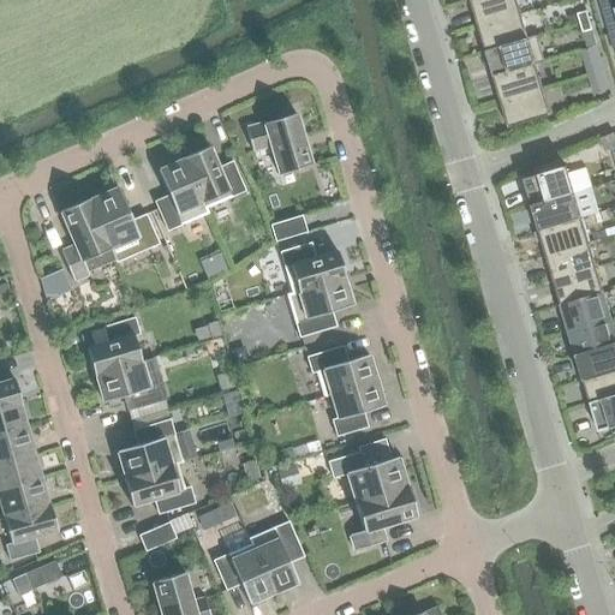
[(515,0),(475,0),(470,1),(477,27),(520,13),(515,0)]
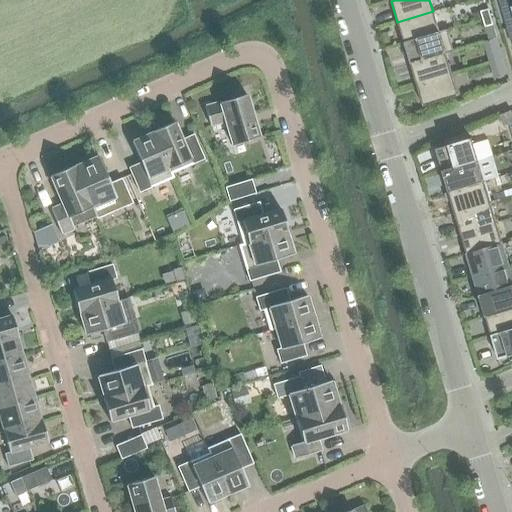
[(511,0),(500,0),(498,1),(506,29),(511,27),(511,0)]
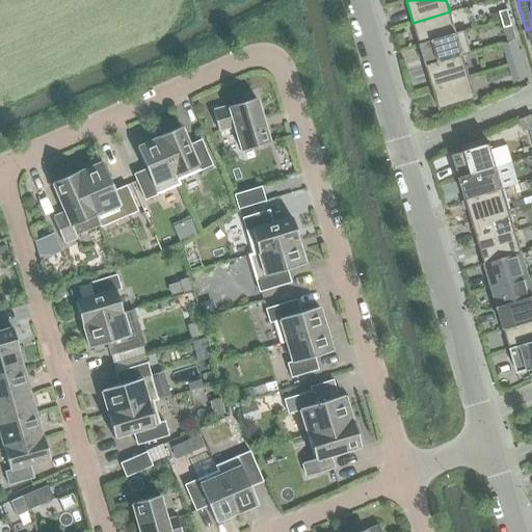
[(499,12),(501,21),(509,18),(507,10),(499,12)]
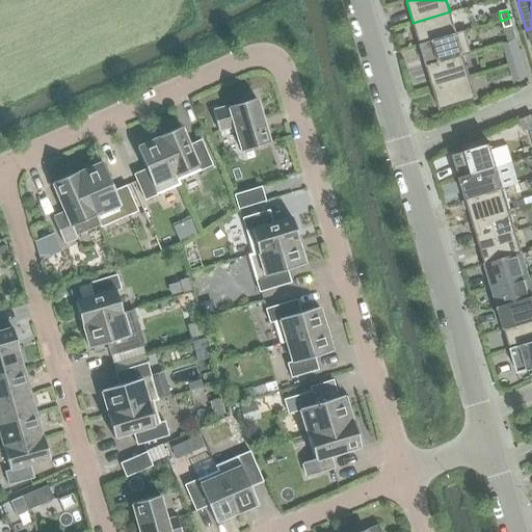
[(450,11),(413,23),(420,45),(456,33),(450,11)]
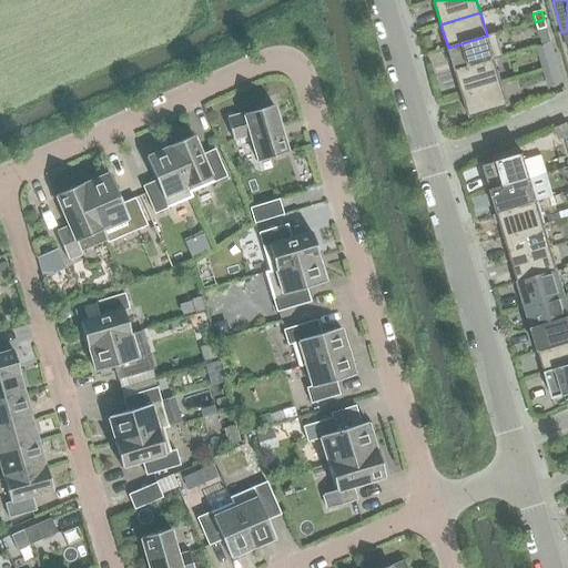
[(535,22),(537,30),(546,28),(544,19),(535,22)]
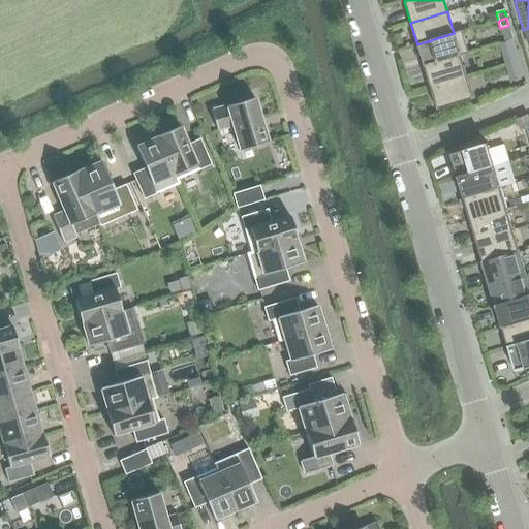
[(454,33),(417,44),(424,66),(460,55),(460,56),(468,54),(461,31),(454,33)]
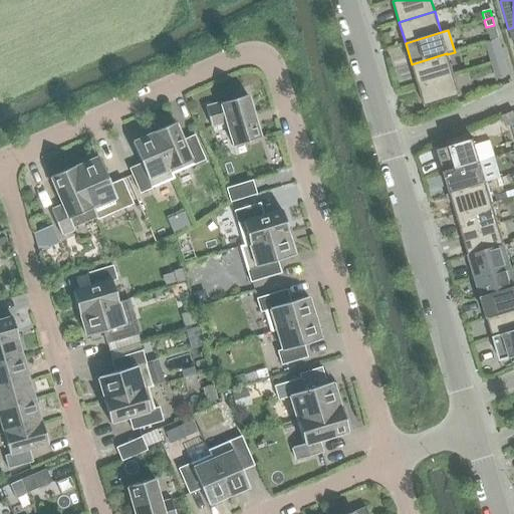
[(447,53),(412,64),(418,85),(453,74),(447,54),(447,53)]
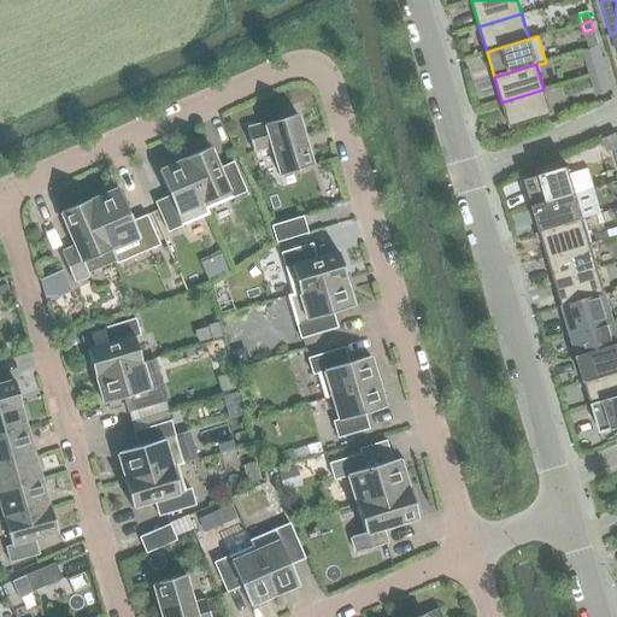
[(589,76),(595,97),(611,92),(605,71),(589,76)]
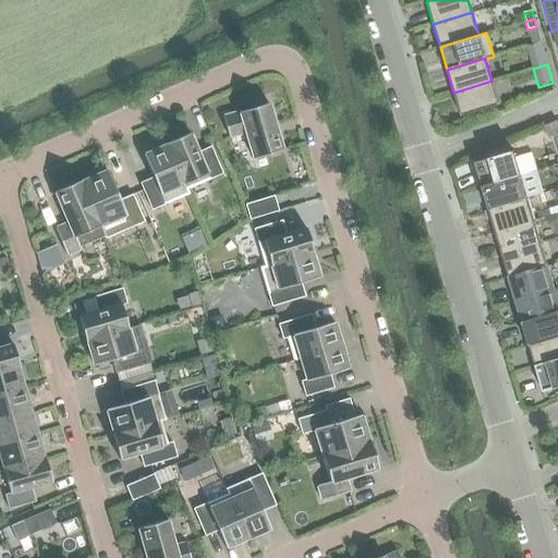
[(492,81),(453,93),(461,117),(499,105),(492,81)]
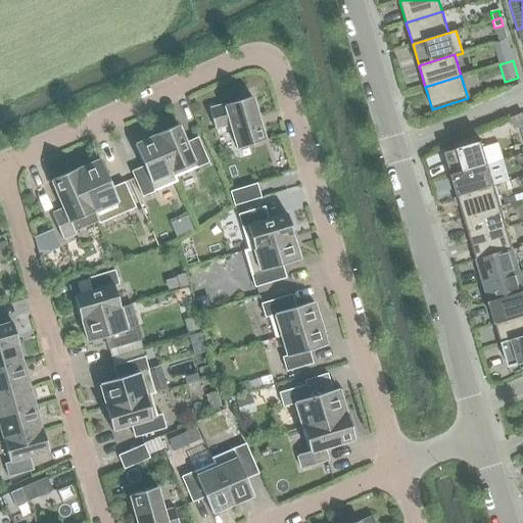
[(236,149),(264,141),(250,97),(207,109),(214,129),(229,125),(236,149)]
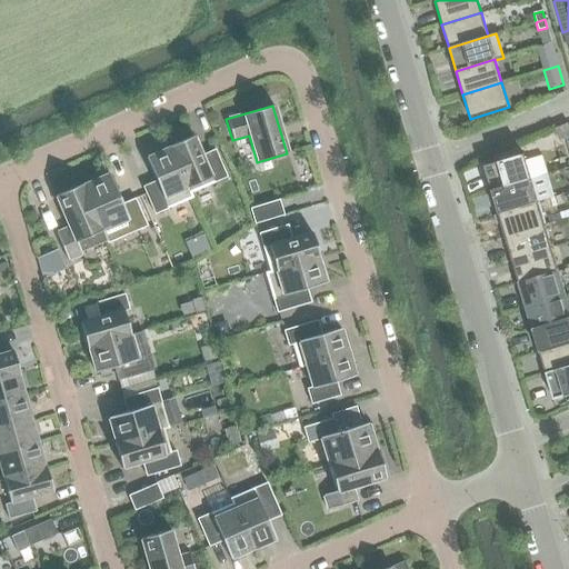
[(555,129),(560,140),(568,136),(568,128),(567,123),(555,129)]
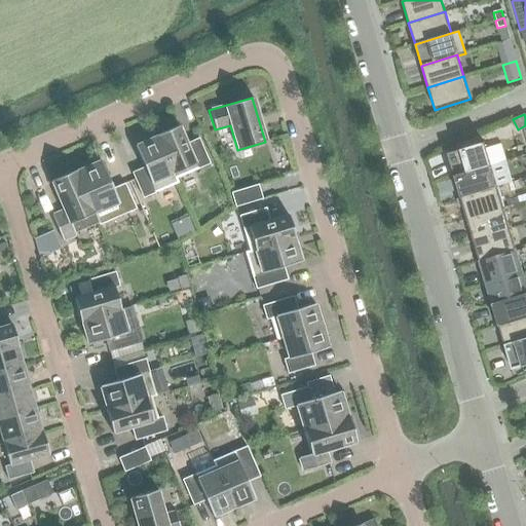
[(186,144),(178,125),(155,136),(155,137),(174,179),(175,179),(209,164),(197,139),(186,144)]
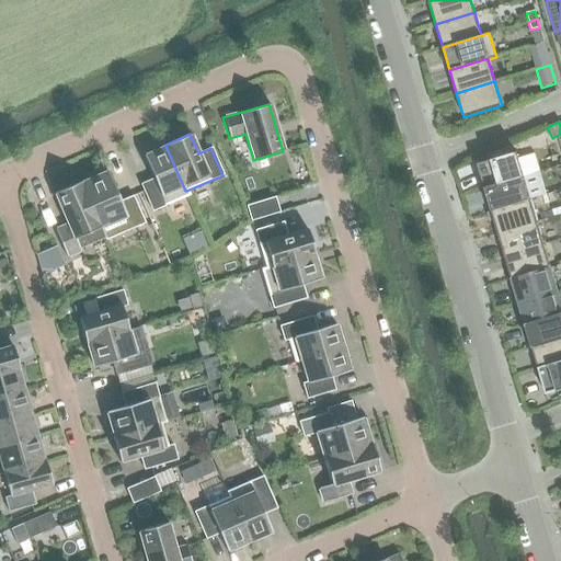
[(185,191),(165,146),(142,156),(152,179),(139,184),(151,212),(189,195),(186,191),(185,191)]
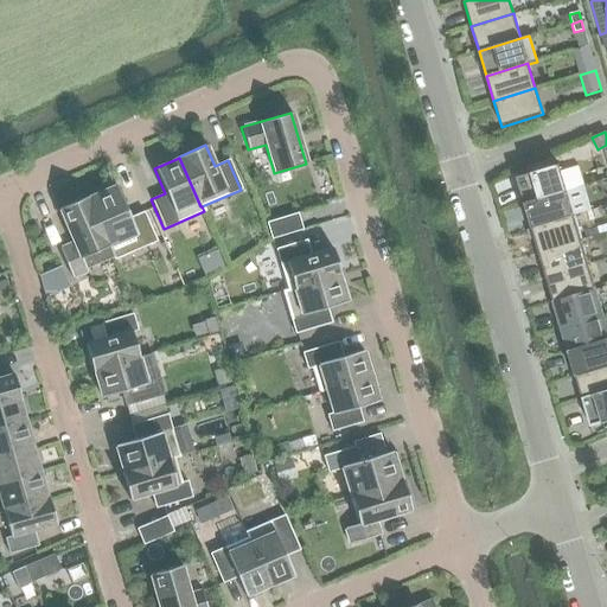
[(516,178),(524,204),(566,191),(558,165),(516,178)]
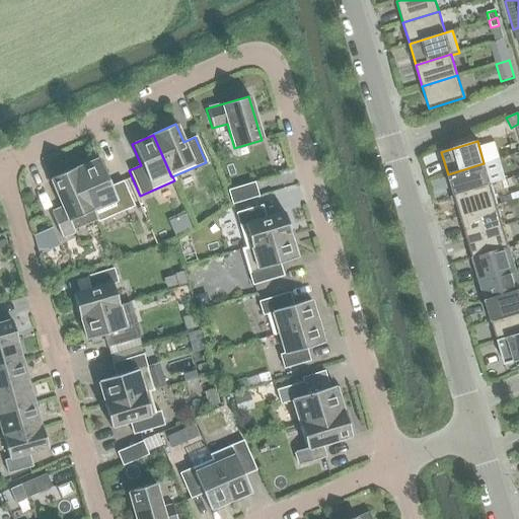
[(110,187),(98,159),(75,168),(93,211),(115,201),(120,212),(133,207),(123,181),(110,187)]
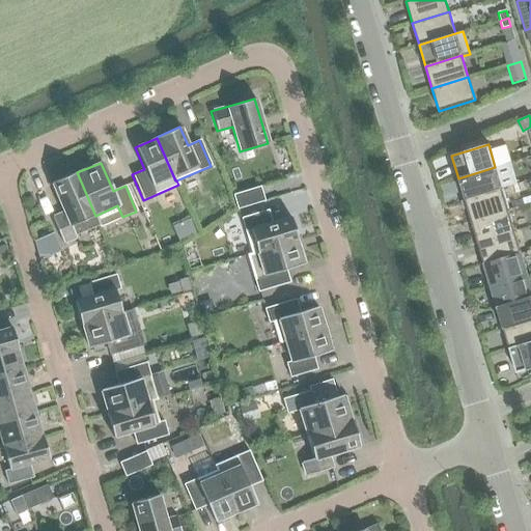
[(495,167),(458,178),(465,199),(501,189),(495,167)]
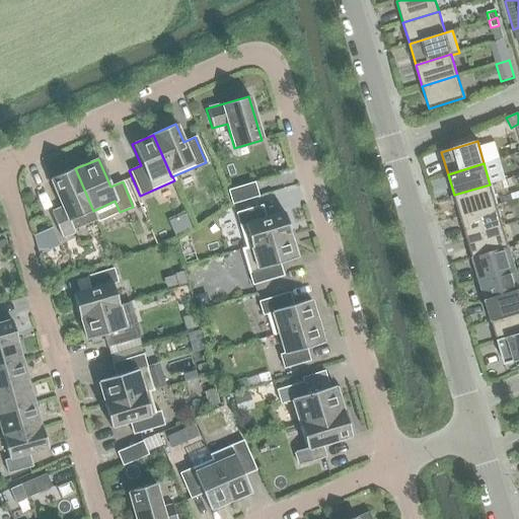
[(50,178),(62,208),(50,213),(61,238),(74,232),(74,231),(96,221),(92,211),(93,211),(75,168),(74,167),(50,178)]
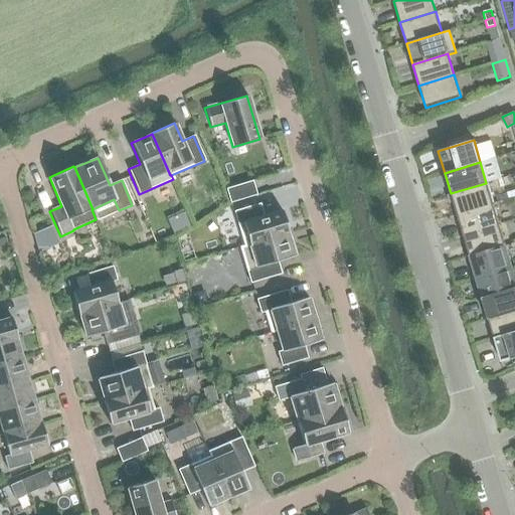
[(225,189),(229,203),(255,195),(251,181),(225,189)]
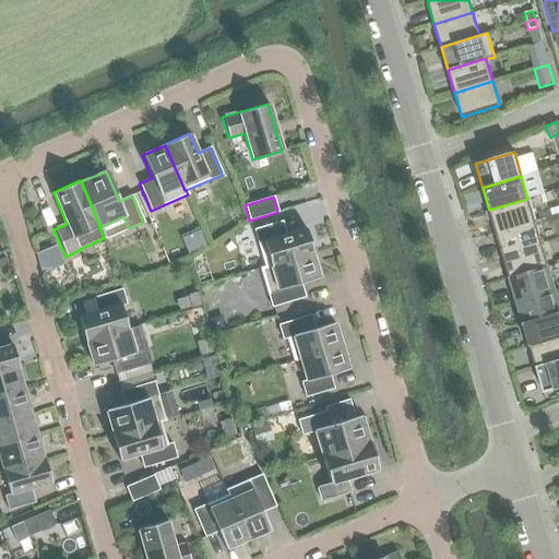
[(489,210),(496,233),(534,221),(527,199),(489,210)]
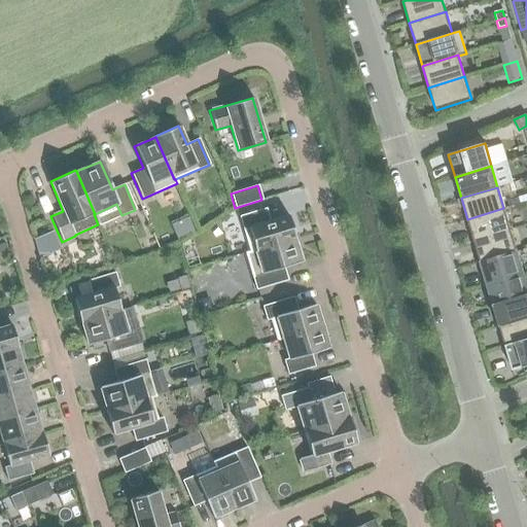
[(503,208),(467,219),(473,241),(511,230),(503,208)]
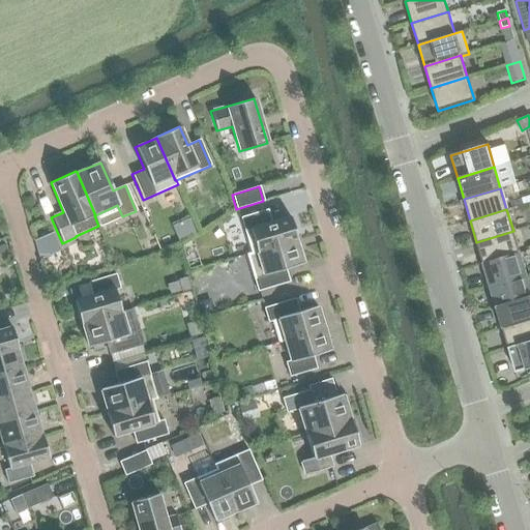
[(240,217),(251,253),(251,255),(296,241),(297,241),(290,216),(270,223),(267,210),(240,217)]
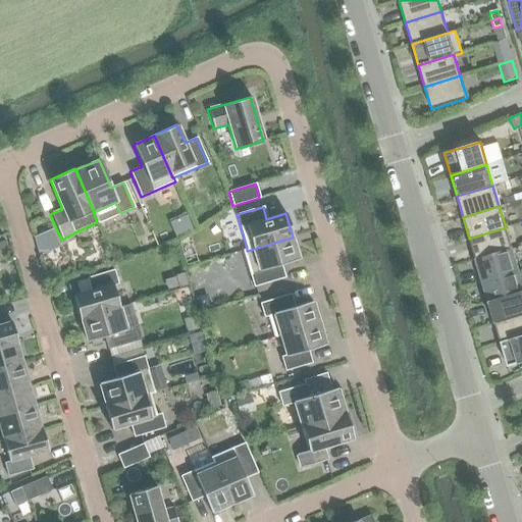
[(469,239),(475,259),(512,249),(506,227),(469,239)]
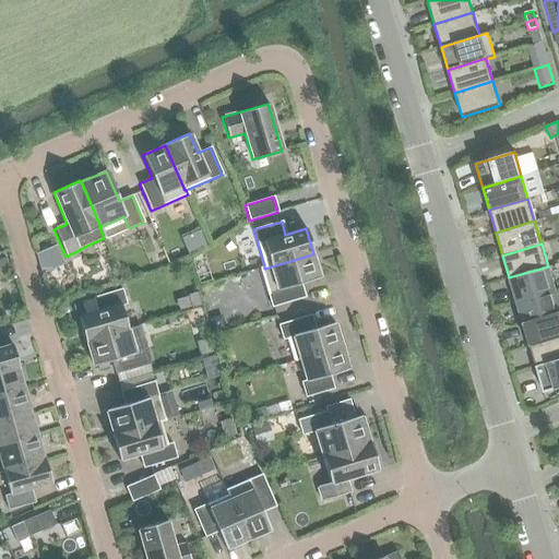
[(259,269),(271,307),(305,297),(300,284),(319,278),(312,254),(264,269),(264,266),(259,269)]
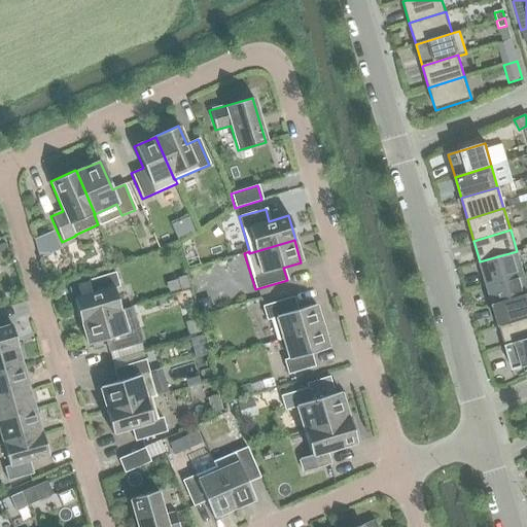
[(517,251),(480,261),(486,283),(523,273),(517,251)]
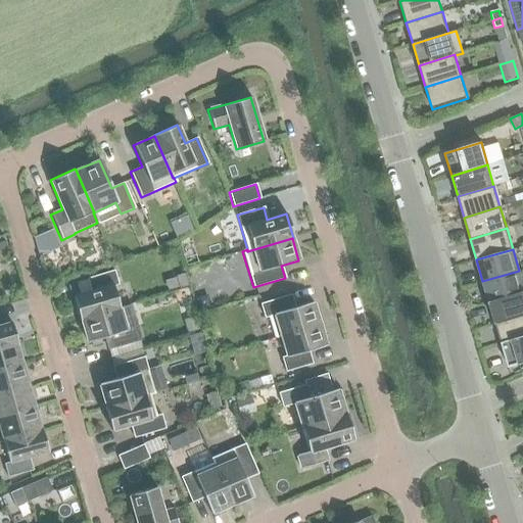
[(117,285),(113,271),(87,278),(91,291),(72,296),(79,321),(80,320),(120,308),(112,286),(117,285)]
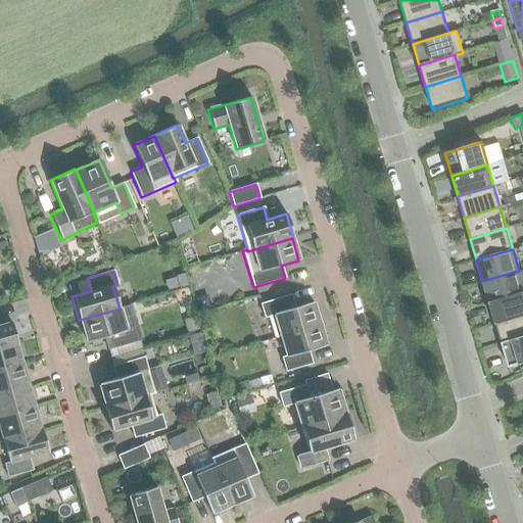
[(482,281),(489,302),(522,292),(522,284),(519,271),(482,281)]
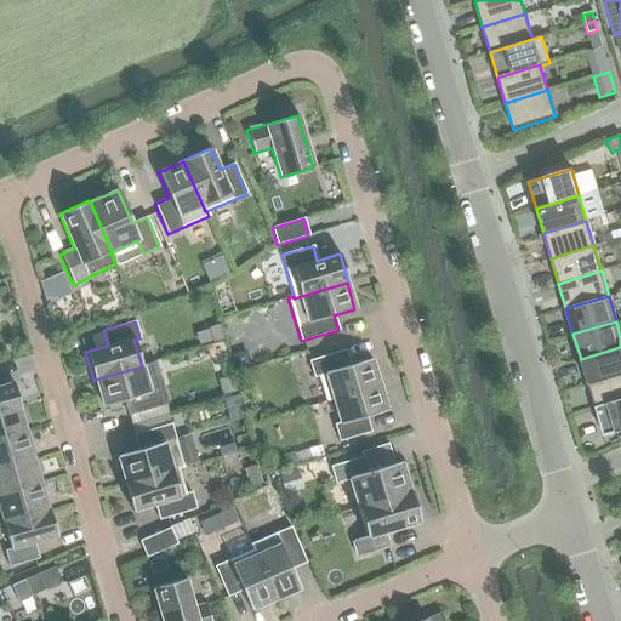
[(218,325),(208,328),(211,343),(222,340),(218,325)]
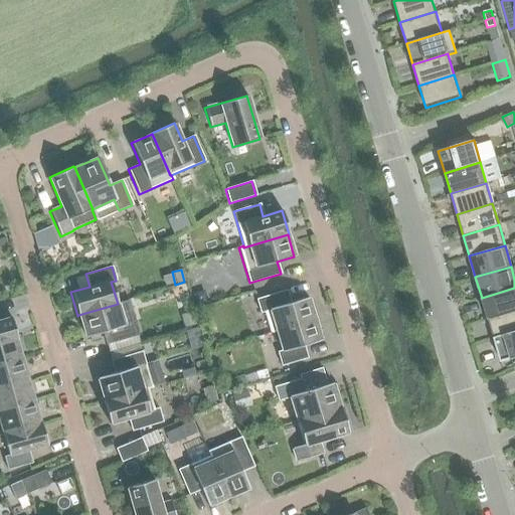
[(172,275),(165,277),(167,284),(174,282),(172,275)]
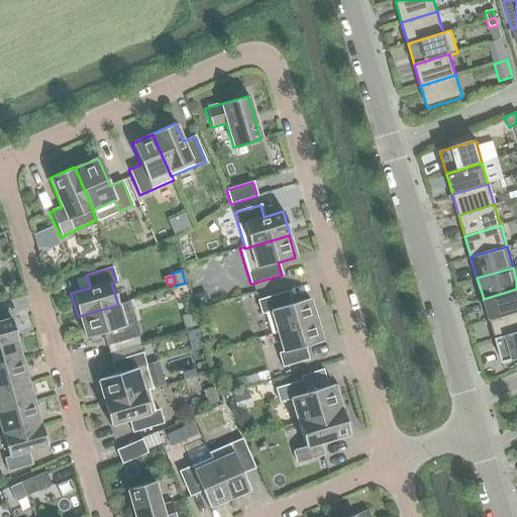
[(516,289),(484,299),(490,320),(516,312),(516,289)]
